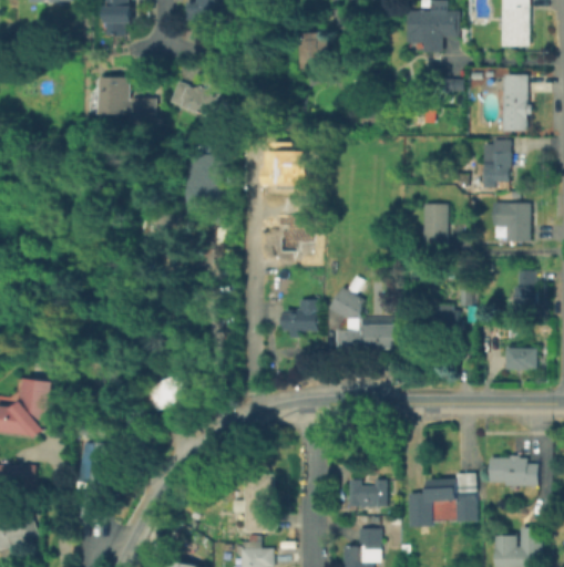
[(131,0),(131,4),(135,4),(135,24),(111,24),(111,0),(131,0)]
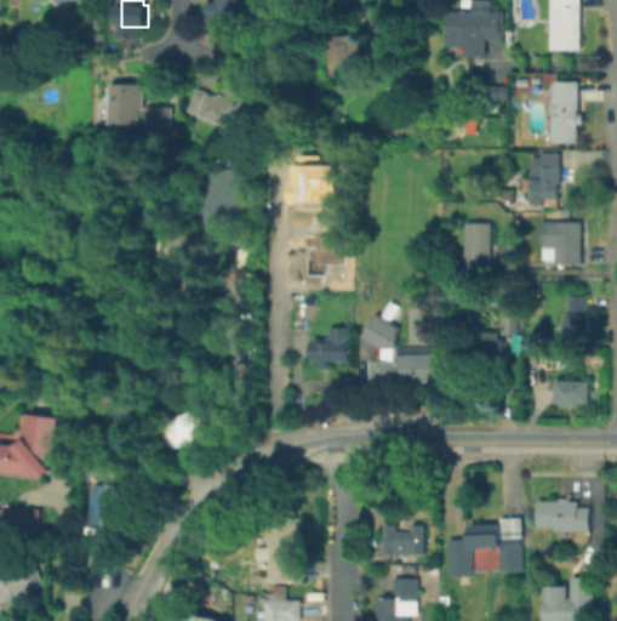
[(227,24),(205,24),(205,3),(220,3),(220,0),(247,0),(247,16),(227,16),(227,24)]
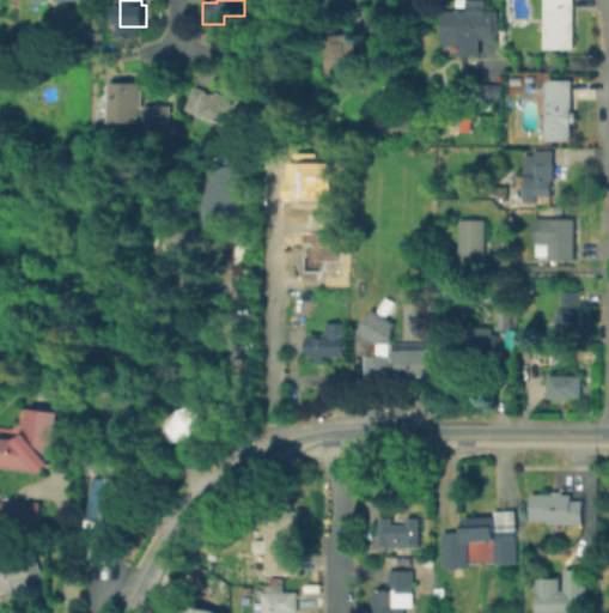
[(571,0),(571,50),(542,50),(542,0),(571,0)]
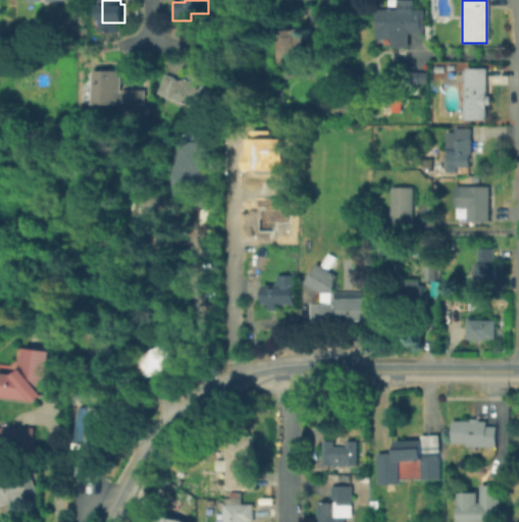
[(375,36),(376,10),(422,12),(421,36),(408,35),(408,38),(375,36)]
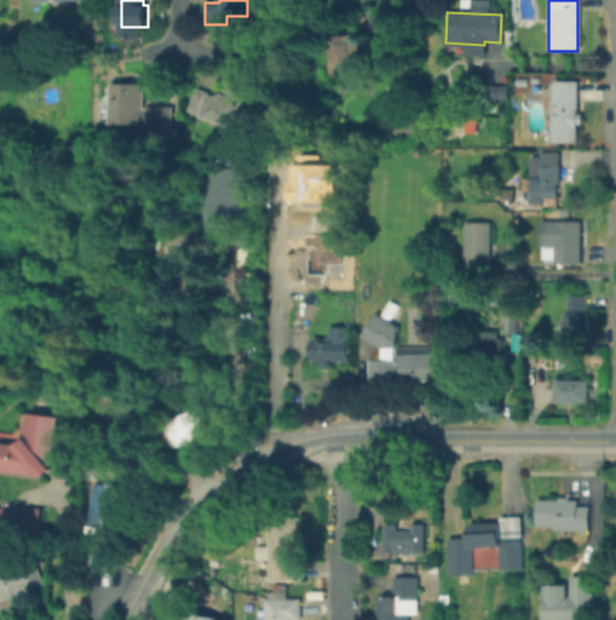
[(330,78),(328,36),(355,34),(358,75),(330,78)]
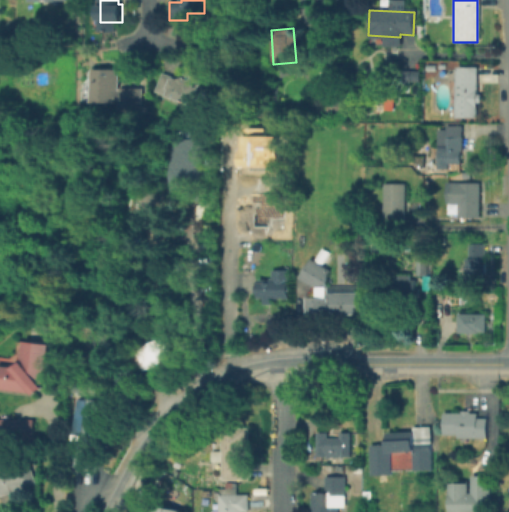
[(118,69),(118,90),(141,90),(141,110),(118,110),(118,104),(85,104),(85,84),(91,84),(91,69),(118,69)]
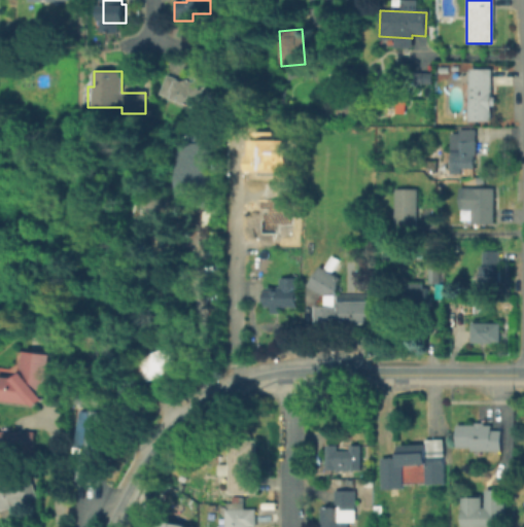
[(469,123),(470,71),(492,71),(492,123),(469,123)]
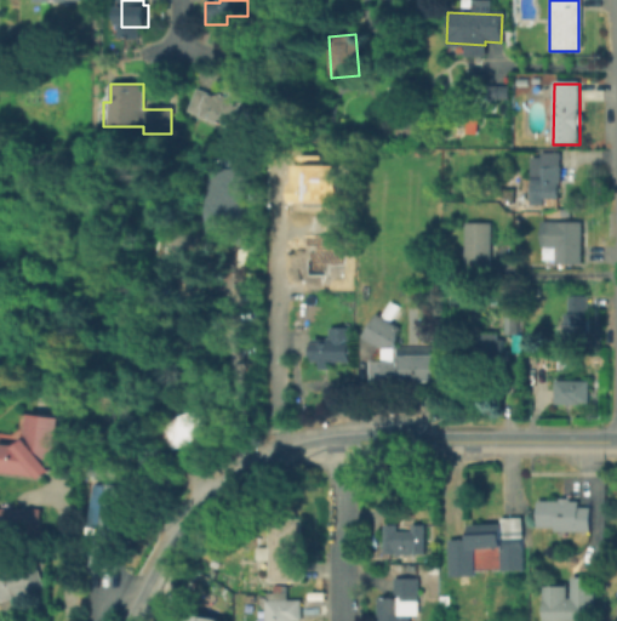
[(199,90),(221,100),(223,92),(233,97),(235,91),(247,96),(234,131),(189,113),(199,90)]
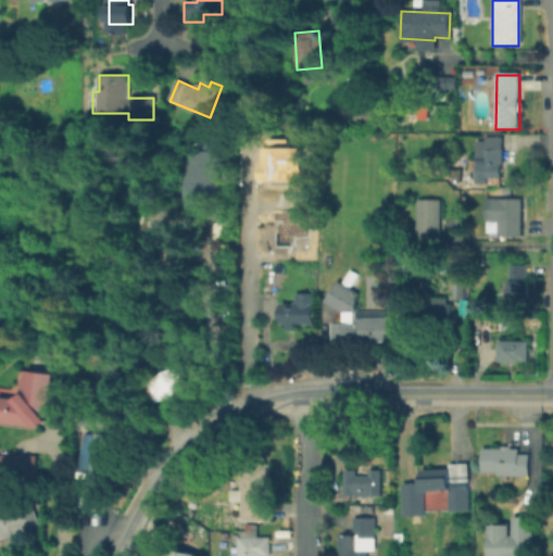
[(484,177),(477,177),(477,143),(484,143),(484,136),(500,136),(500,177),(484,177)]
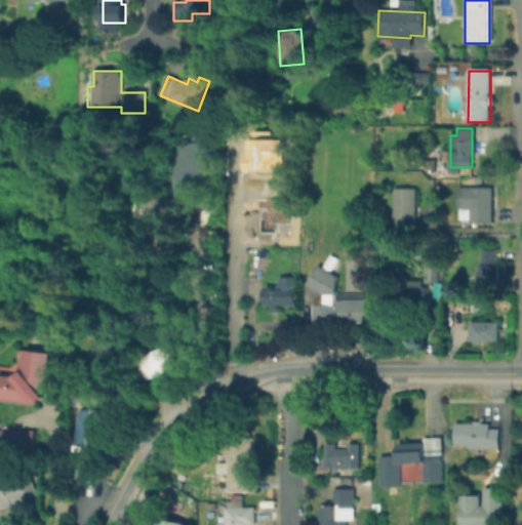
[(211,146),(210,186),(213,186),(212,211),(177,209),(181,144),(211,146)]
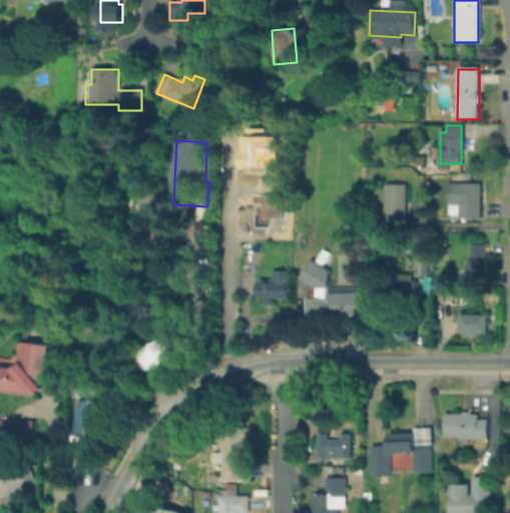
[(228,144),(268,142),(269,181),(229,182),(228,144)]
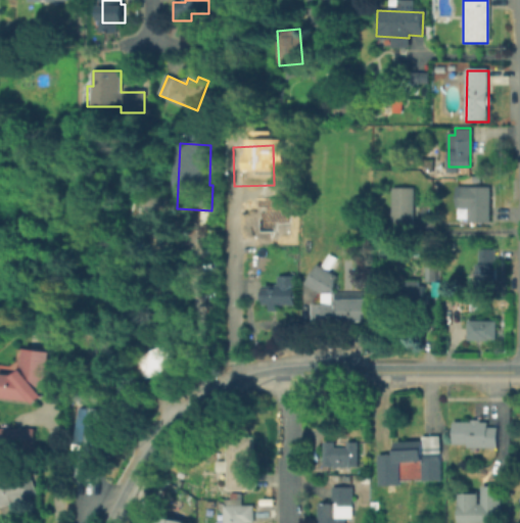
[(246,189),(266,188),(266,221),(271,221),(271,234),(252,234),(251,224),(245,225),(245,216),(242,216),(242,202),(246,202),(246,189)]
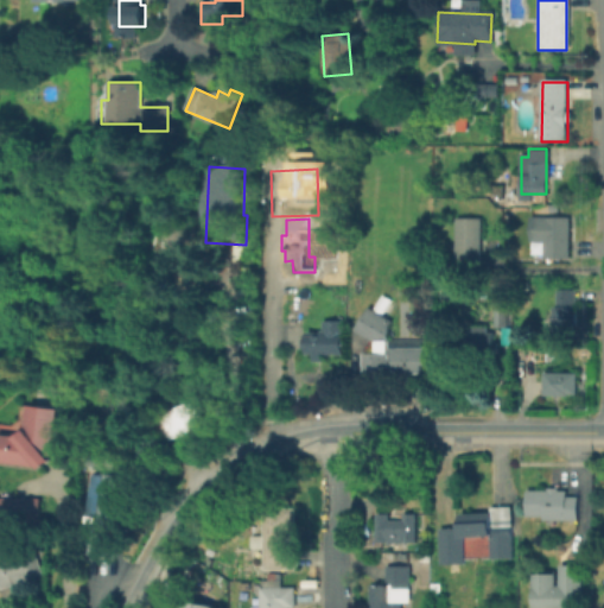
[(566,244),(566,261),(542,261),(542,244),(528,244),(528,219),(566,219),(566,244)]
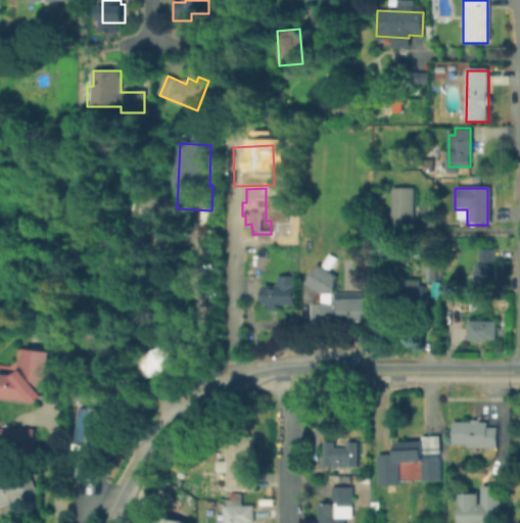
[(390,238),(390,189),(413,189),(412,238),(390,238)]
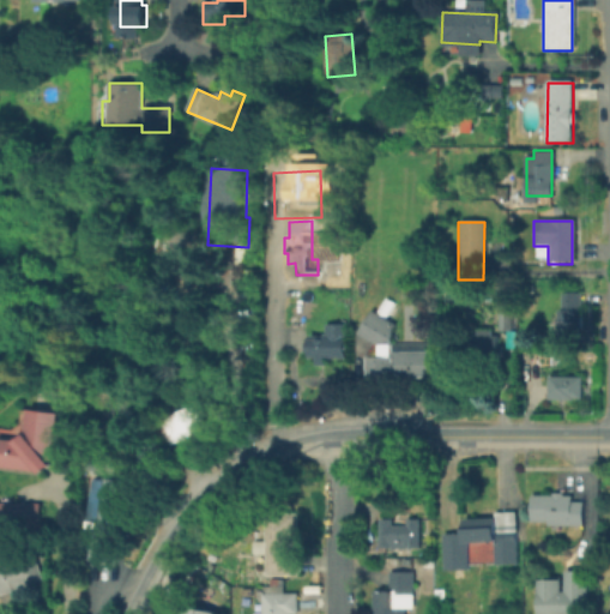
[(561,337),(555,337),(555,313),(561,313),(561,294),(581,294),(581,337),(561,337)]
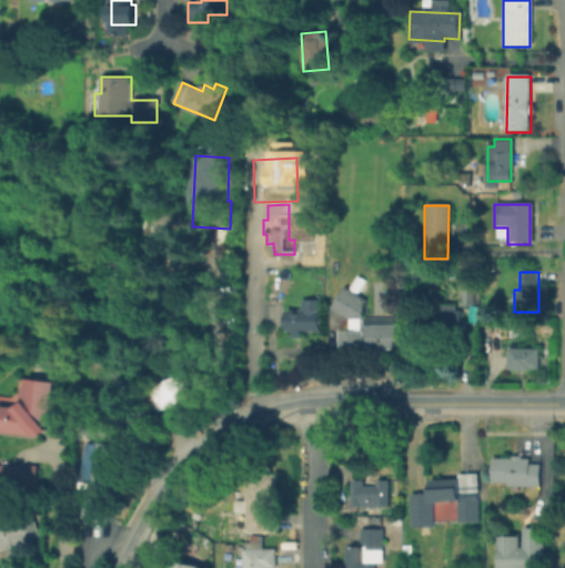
[(363,284),(356,295),(365,300),(352,322),(331,310),(344,287),(350,291),(356,280),(363,284)]
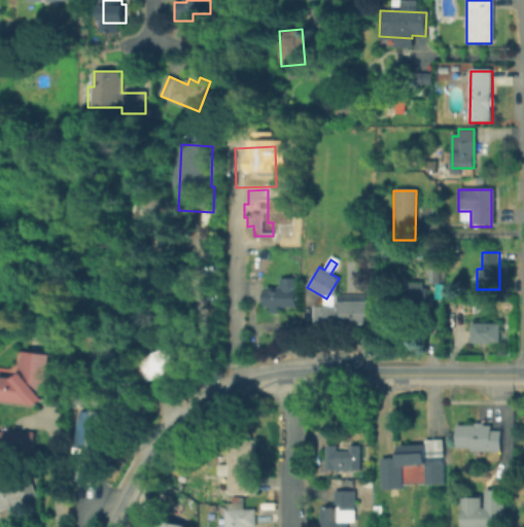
[(427,283),(427,268),(440,268),(440,283),(427,283)]
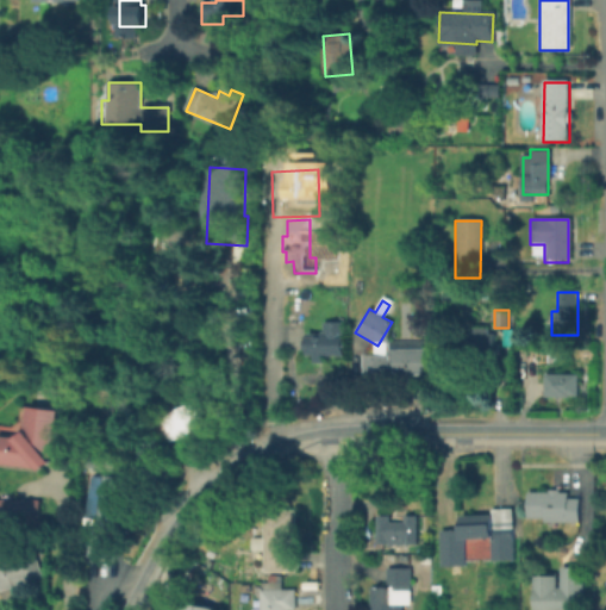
[(318,321),(338,321),(338,355),(318,355),(318,361),(308,362),(308,354),(301,355),(301,332),(318,332),(318,321)]
